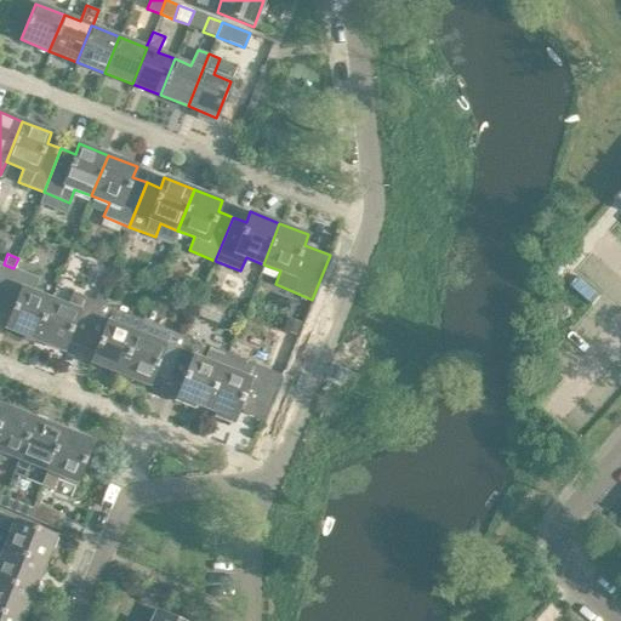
[(0,301),(13,268),(4,265),(0,262),(0,301)]
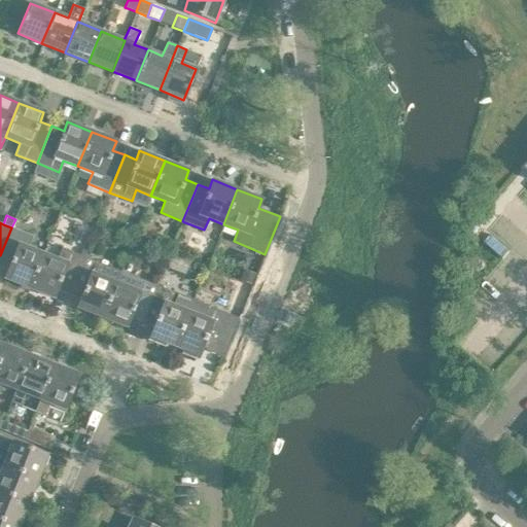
[(4,278),(29,288),(43,253),(29,248),(33,236),(11,227),(0,255),(0,266),(7,270),(4,278)]
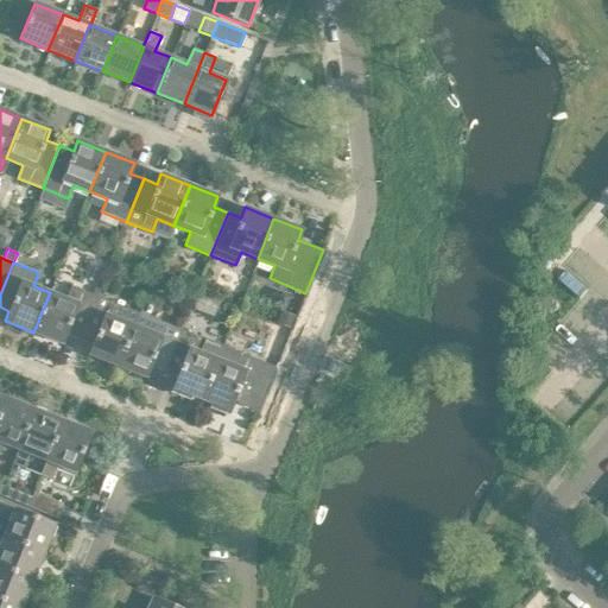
[(65,334),(80,340),(97,296),(73,286),(67,299),(50,292),(33,333),(62,343),(65,334)]
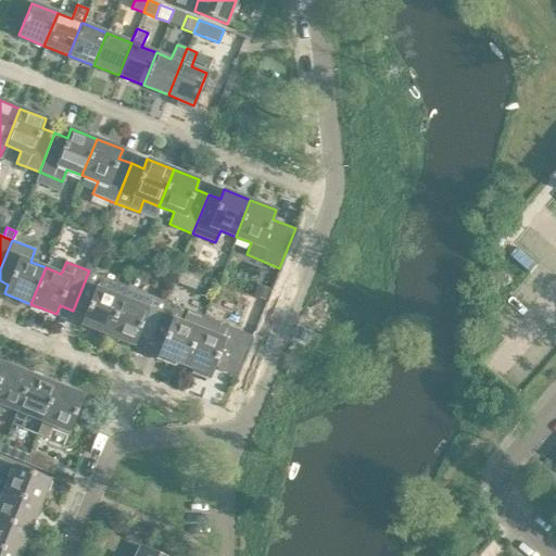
[(80,325),(108,335),(127,286),(89,270),(73,311),(85,315),(80,325)]
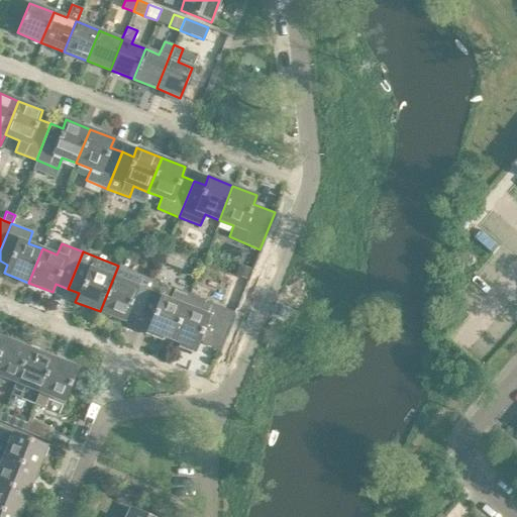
[(239,265),(235,276),(245,280),(250,270),(239,265)]
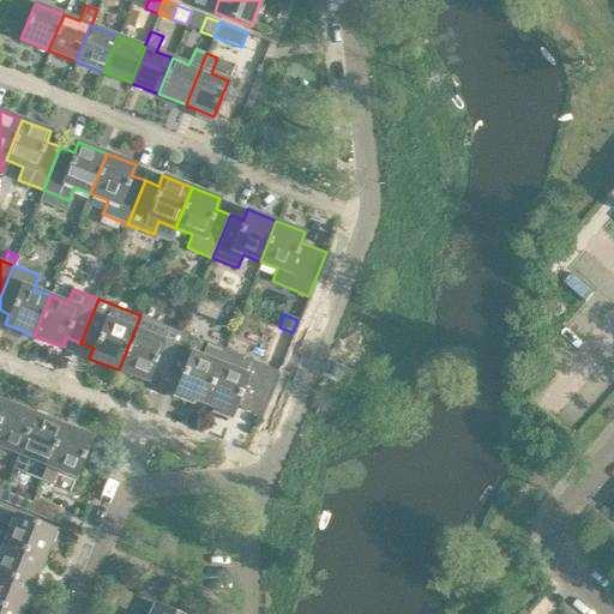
[(151,371),(166,377),(182,332),(140,315),(119,369),(146,381),(151,371)]
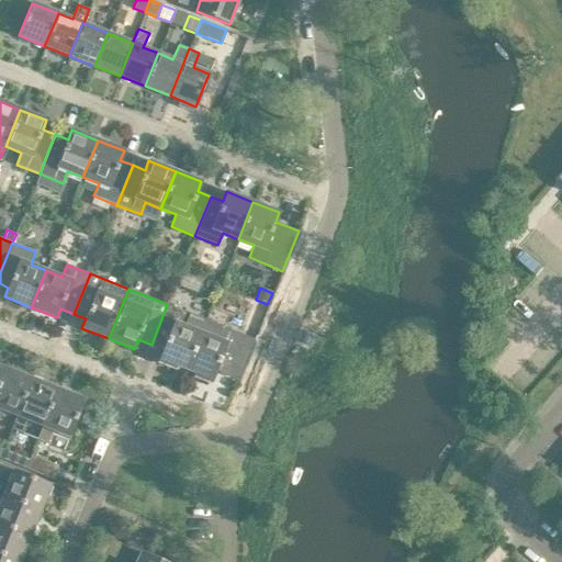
[(525,343),(526,300),(504,299),(503,343),(525,343)]
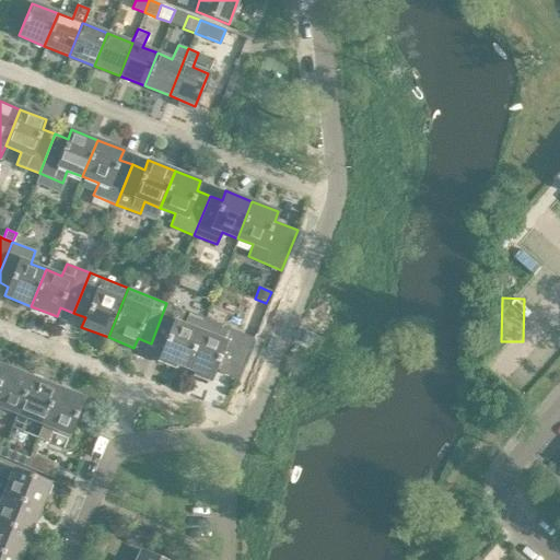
[(237,331),(254,338),(266,306),(249,301),(237,331)]
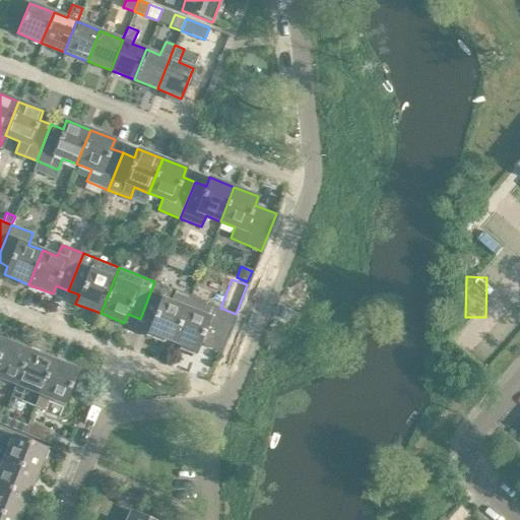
[(147,332),(173,341),(191,296),(177,289),(177,290),(154,281),(140,319),(150,323),(147,332)]
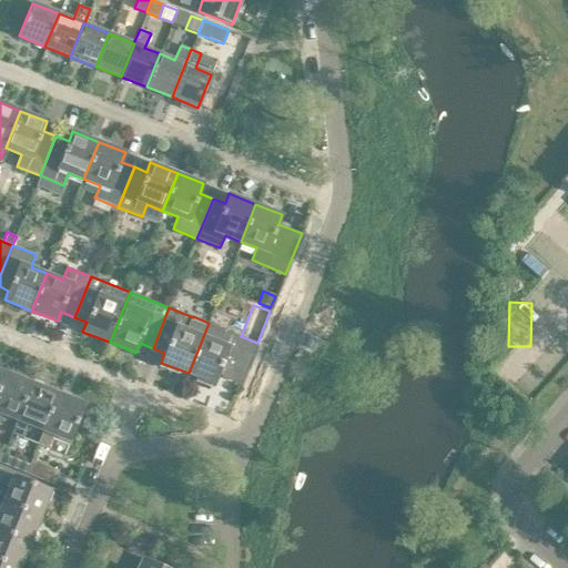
[(209,323),(189,373),(214,384),(219,374),(232,379),(241,384),(257,343),(247,338),(241,336),(224,330),(224,328),(209,323)]
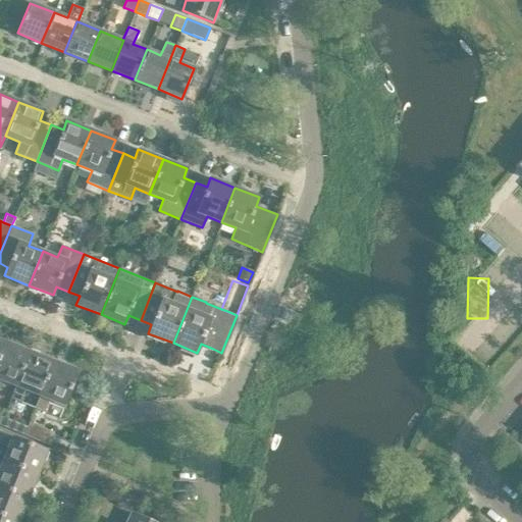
[(280,318),(288,321),(293,310),(284,307),(280,318)]
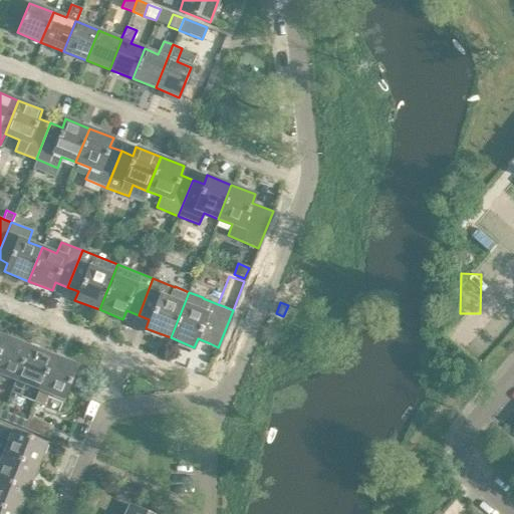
[(0,377),(1,374),(15,380),(29,346),(5,336),(0,350),(0,377)]
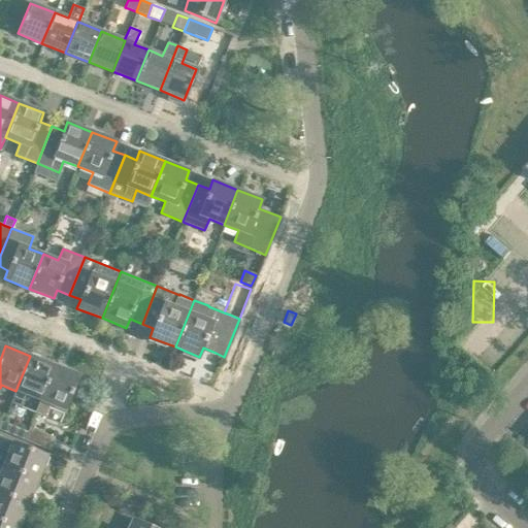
[(26,394),(40,400),(54,365),(30,356),(15,391),(10,403),(21,407),(26,394)]
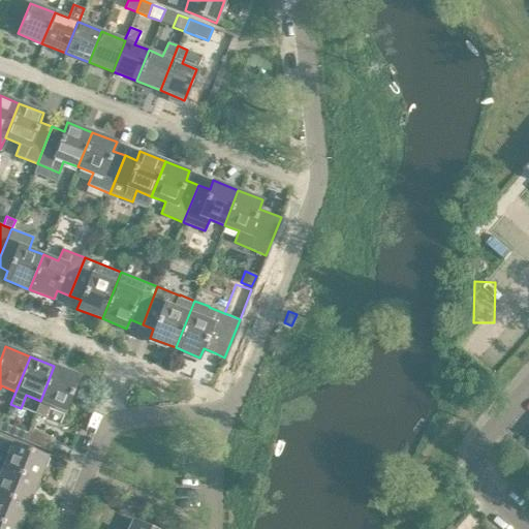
[(54,366),(40,401),(35,413),(44,417),(49,408),(64,414),(79,376),(54,366)]
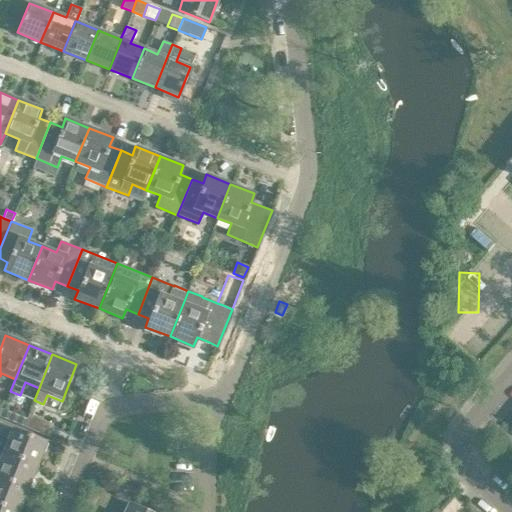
[(0,417),(24,427),(28,415),(5,405),(0,417)]
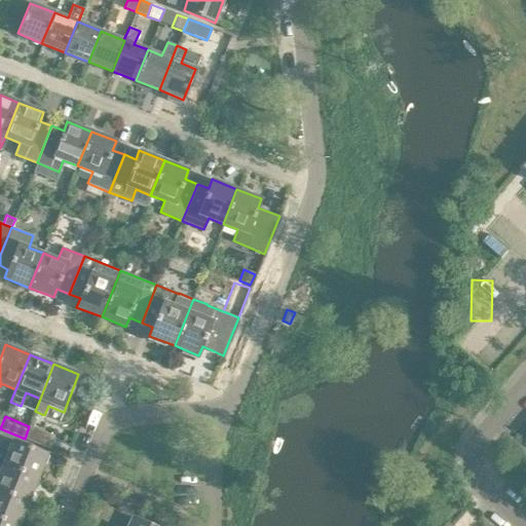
[(29,426),(25,439),(48,448),(53,436),(29,426)]
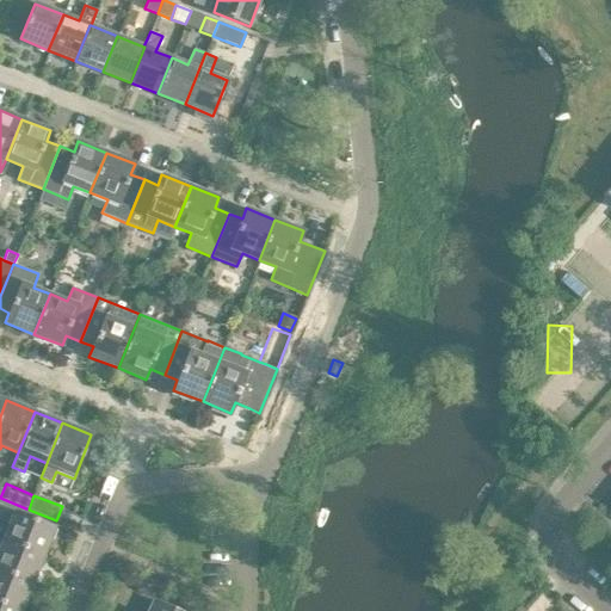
[(0,518),(10,523),(2,539),(43,555),(54,528),(0,505),(0,518)]
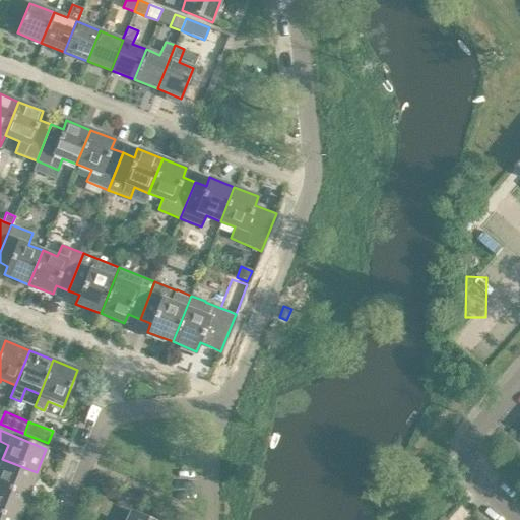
[(0,485),(26,497),(37,472),(2,459),(0,457),(0,485)]
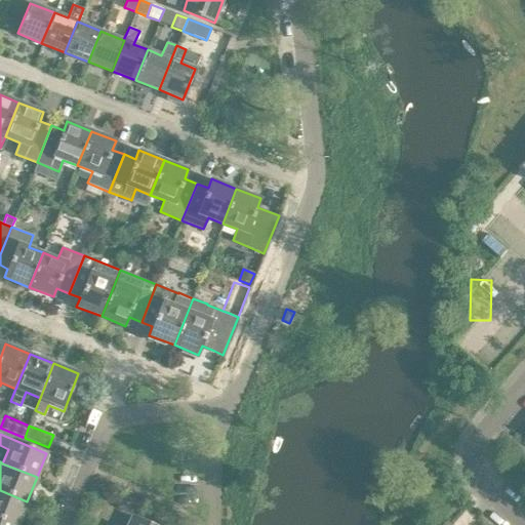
[(0,518),(16,524),(17,524),(27,501),(0,490),(0,518)]
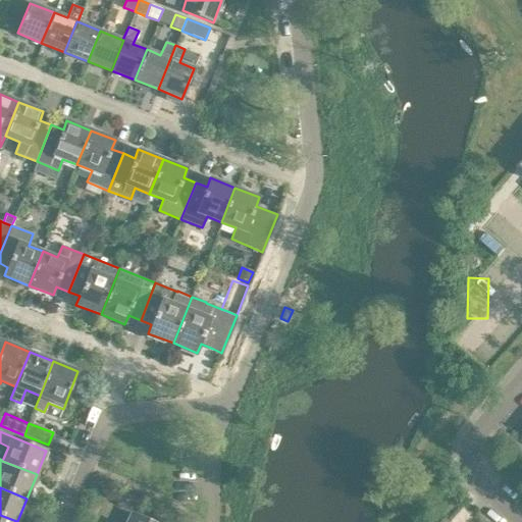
[(122,491),(116,504),(128,510),(135,498),(122,491)]
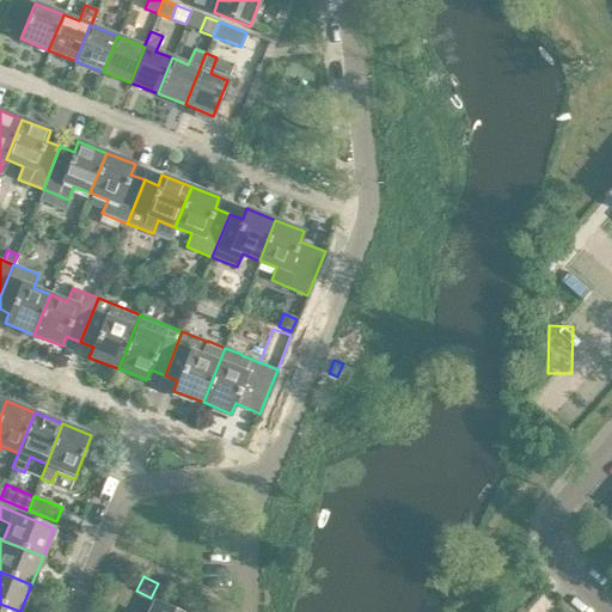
[(177,611),(154,601),(148,611),(177,611)]
